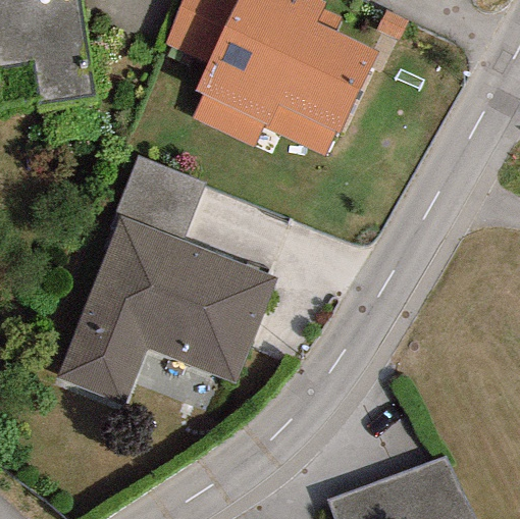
[(0,0),(0,61),(35,57),(41,102),(91,95),(76,0),(0,0)]
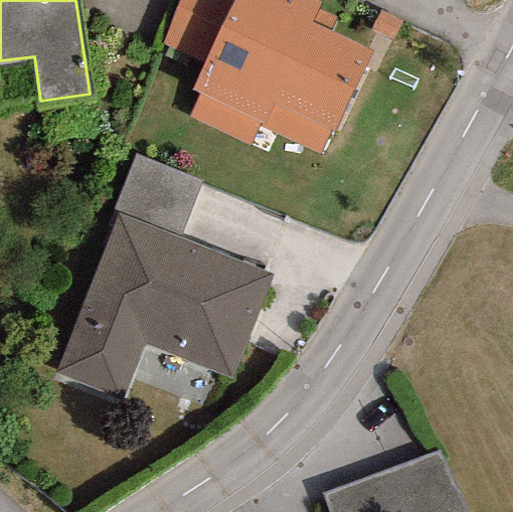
[(205,61),(232,0),(179,0),(161,41),(205,61)]
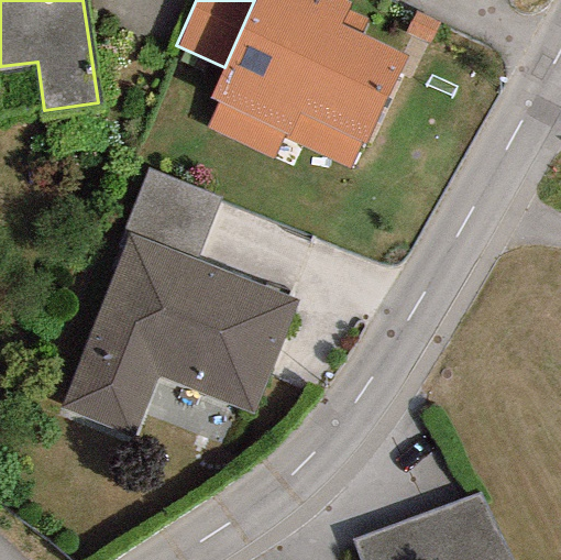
[(349,0),(254,0),(224,67),(210,95),(220,99),(207,125),(272,157),(284,133),(352,166),(407,54),(361,31),(369,15),(347,6),(349,0)]
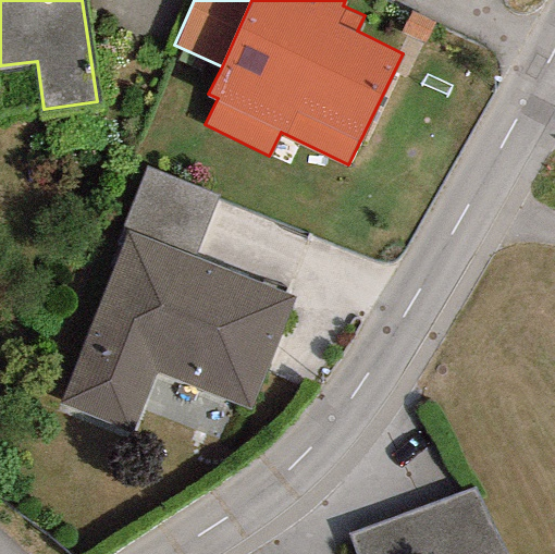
[(146,164),(122,224),(196,253),(219,193),(146,164)]
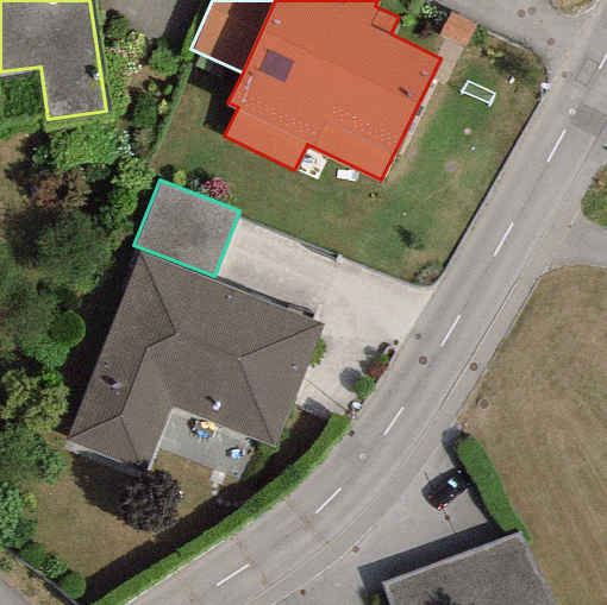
[(325,321),(141,251),(69,439),(148,468),(171,405),(279,446),(325,321)]
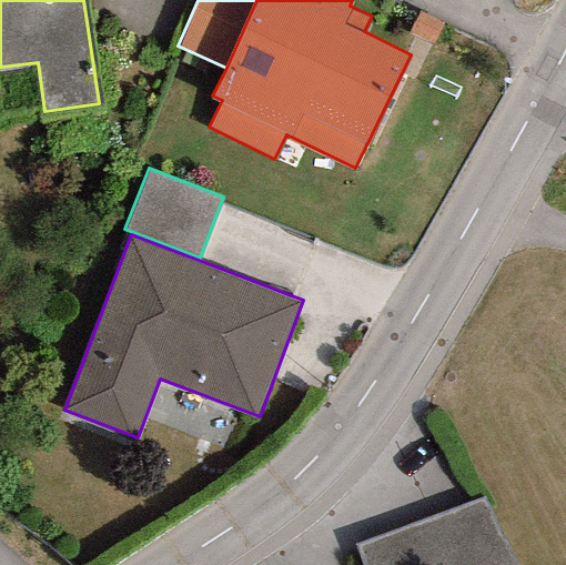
[(516,564),(492,495),(357,543),(364,564),(516,564)]
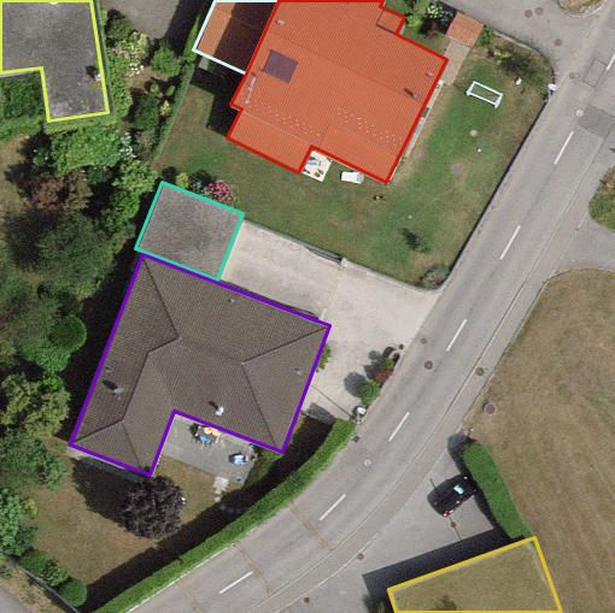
All buildings are outlined.
